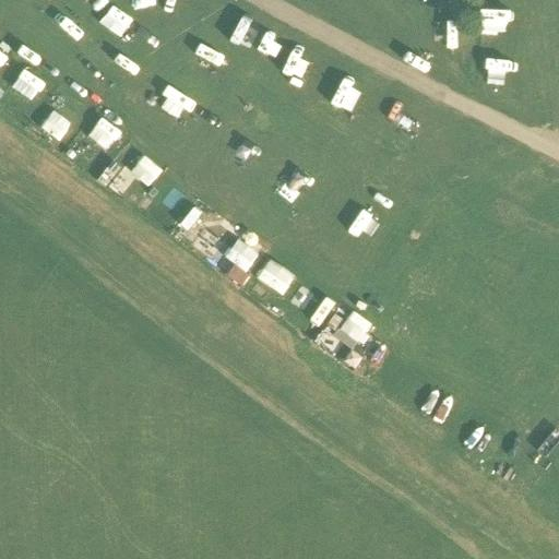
[(25,120),(39,103),(20,87),(6,105),(25,120)]
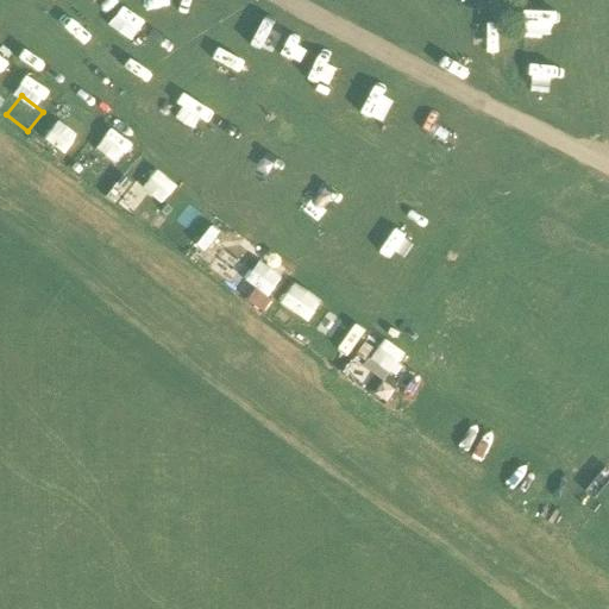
[(45,143),(68,159),(83,138),(61,121),(45,143)]
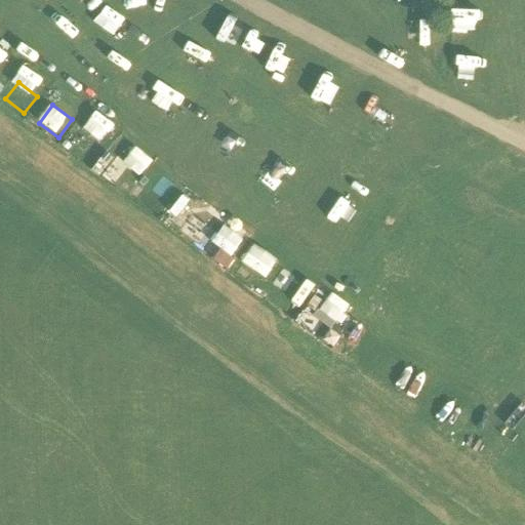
[(82,129),(98,144),(113,127),(96,113),(82,129)]
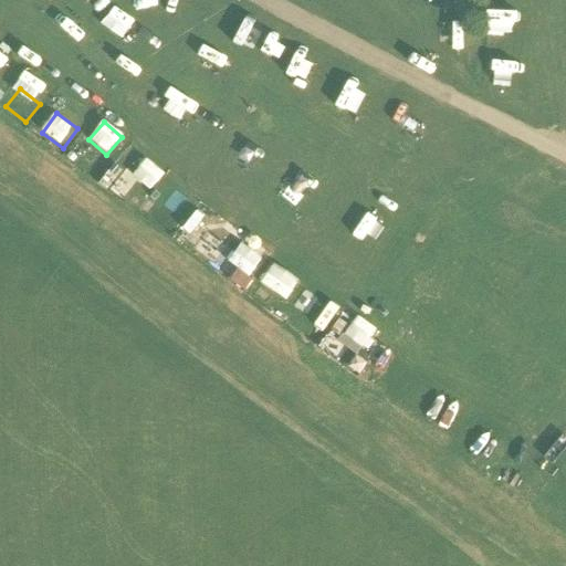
[(140,153),(128,168),(148,185),(161,168),(140,153)]
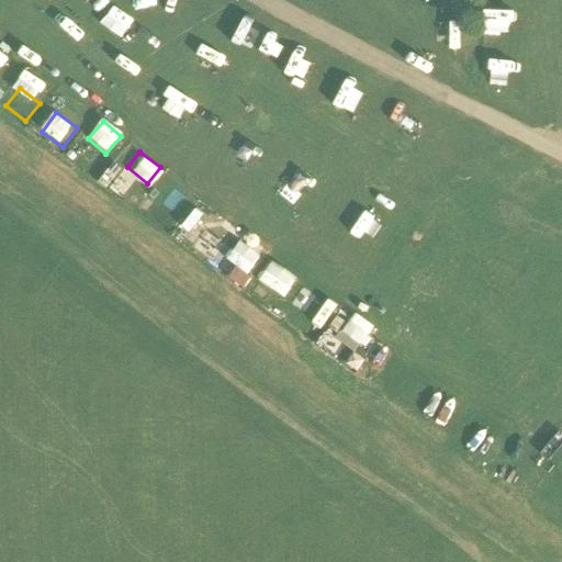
[(165,202),(183,215),(195,197),(177,183),(165,202)]
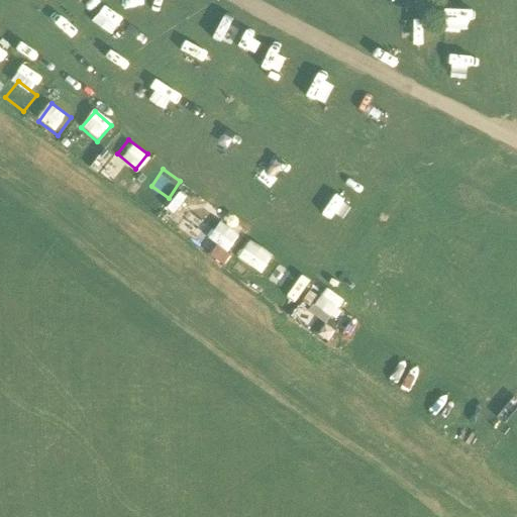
[(226,251),(238,234),(217,220),(206,237),(226,251)]
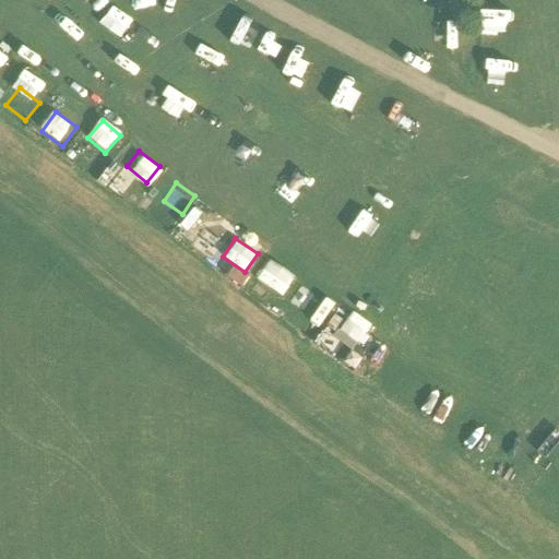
[(252,282),(275,300),(290,281),(268,262),(252,282)]
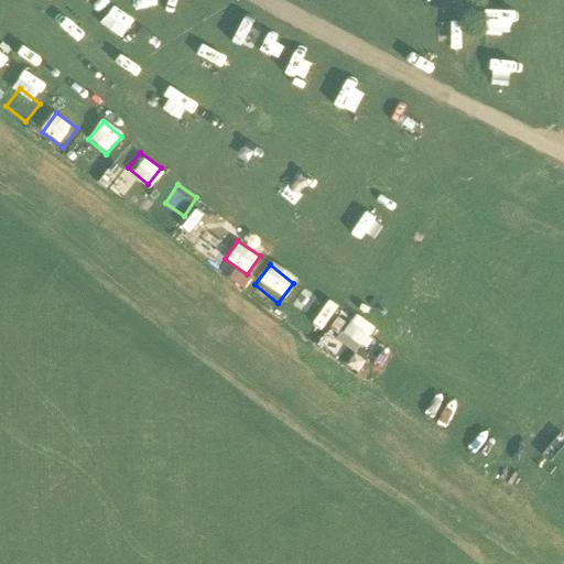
[(355,314),(343,332),(360,344),(372,326),(355,314)]
